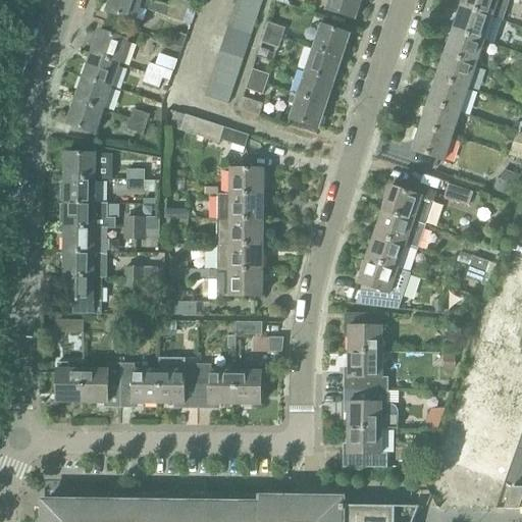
[(136,19),(140,7),(191,25),(195,16),(185,13),(187,10),(170,4),(169,6),(150,0),(109,0),(106,9),(136,19)]
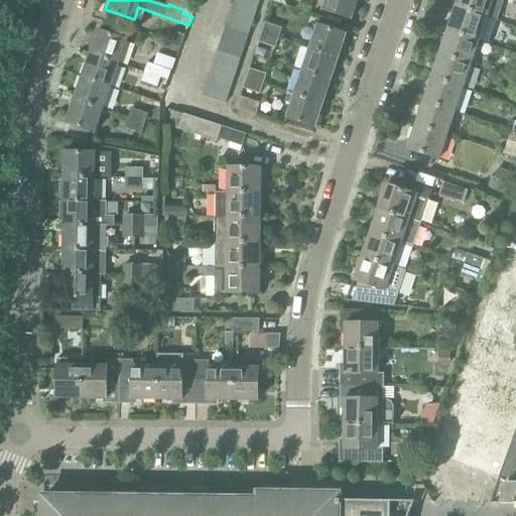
[(187,2),(182,0),(169,0),(168,4),(184,10),(187,2)]
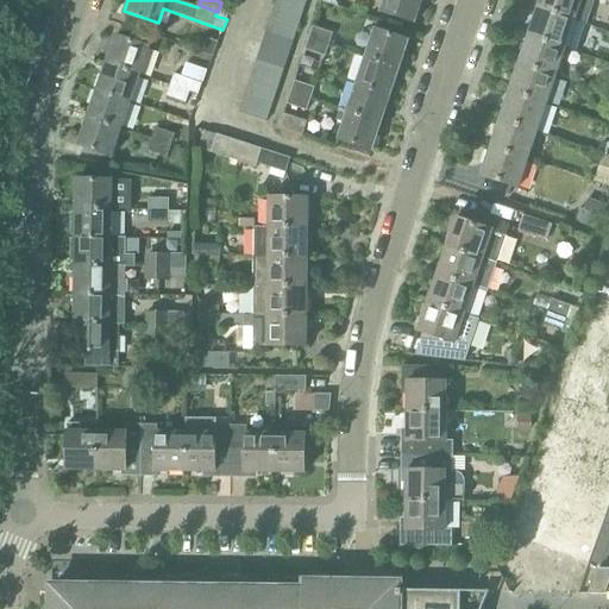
[(306,0),(276,0),(276,4),(302,12),(306,0)]
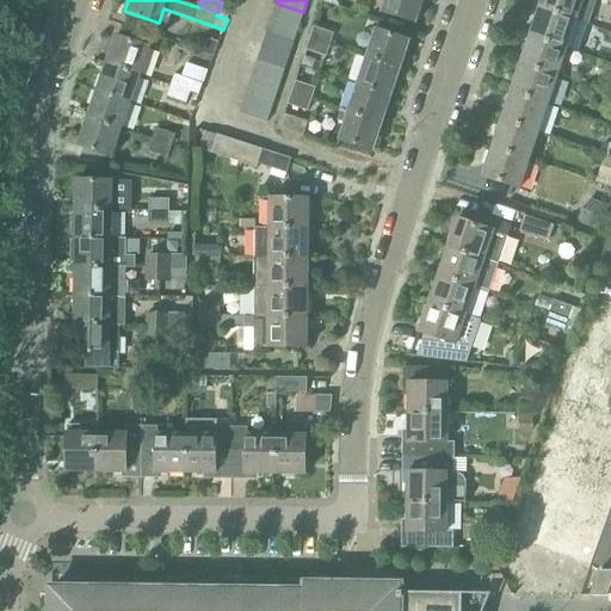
[(384,0),(382,10),(418,22),(424,0),(384,0)]
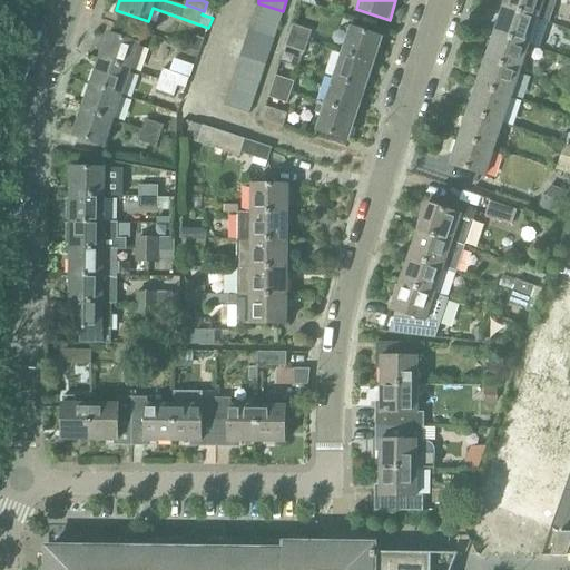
[(504,0),(504,5),(539,17),(550,20),(556,0),(504,0)]
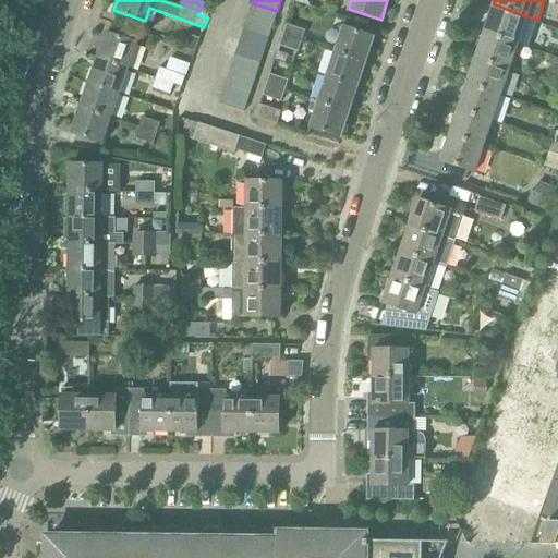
[(277,11),(253,3),(249,16),(273,24),(277,11)]
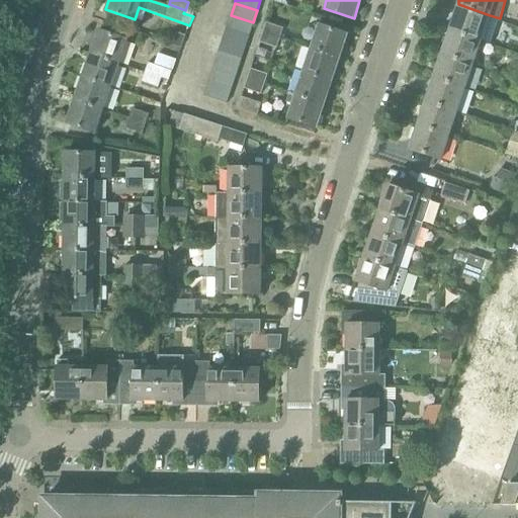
[(458,4),(450,28),(482,38),(492,42),(500,18),(490,15),(458,4)]
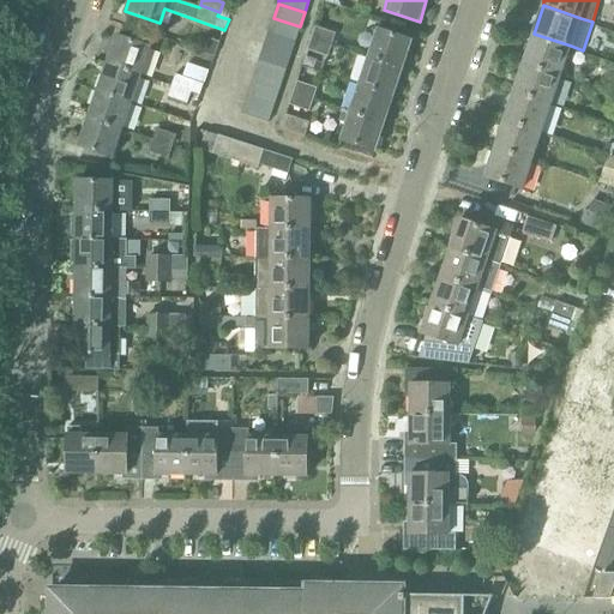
[(300,26),(274,18),(269,31),(295,41),(300,26)]
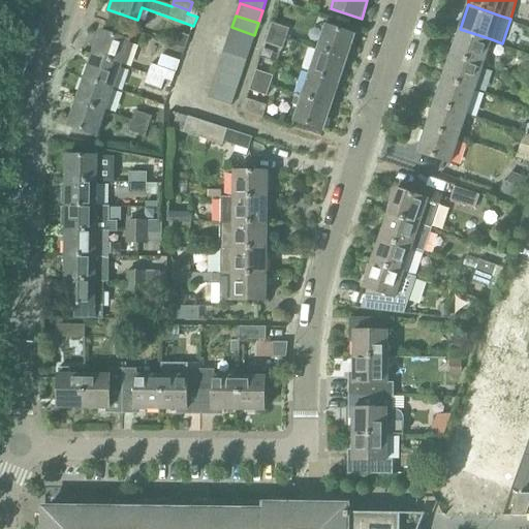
[(270,33),(287,38),(289,29),(272,24),(270,33)]
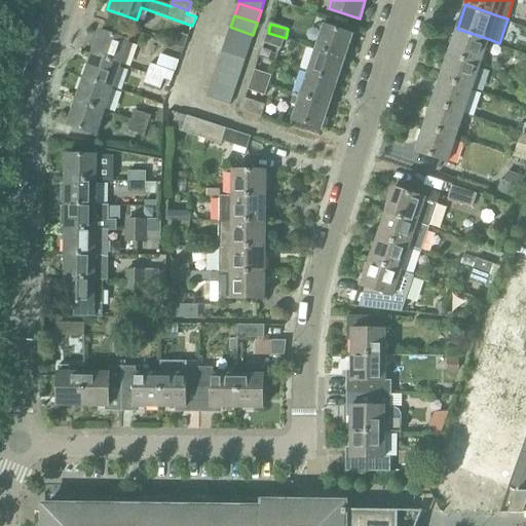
[(314,48),(346,59),(354,35),(323,24),(314,48)]
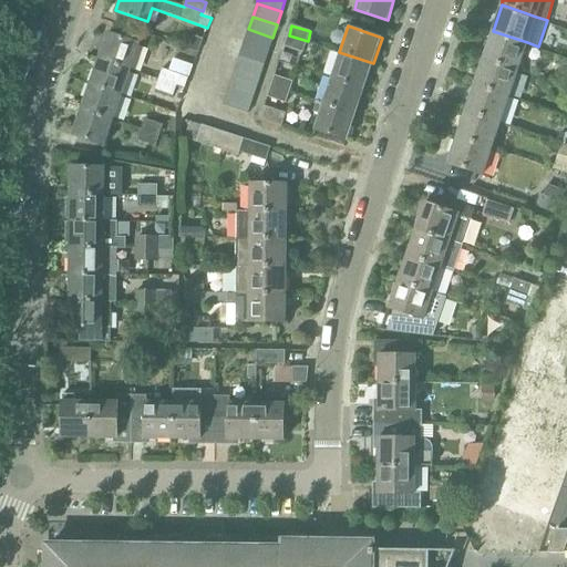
[(272,38),(248,29),(244,41),(269,50),(272,38)]
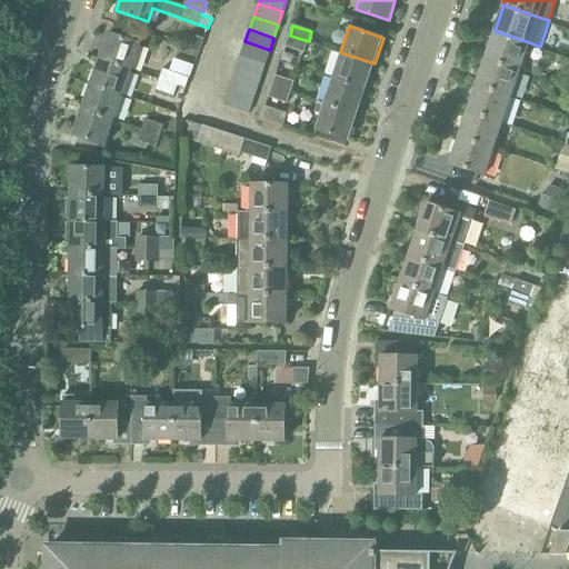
[(141,42),(109,31),(100,57),(131,68),(141,42)]
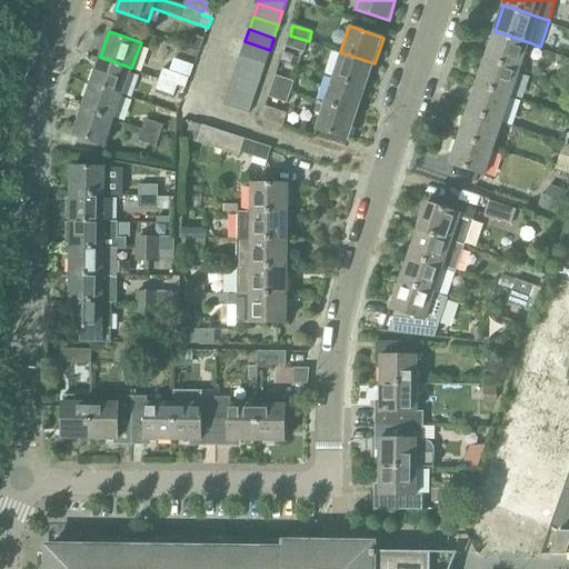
[(486,57),(520,69),(529,42),(495,31),(486,57)]
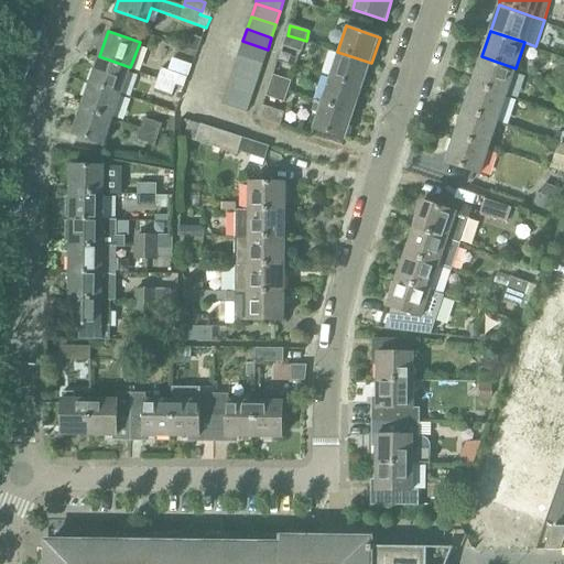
[(306,41),(288,35),(283,46),(302,53),(306,41)]
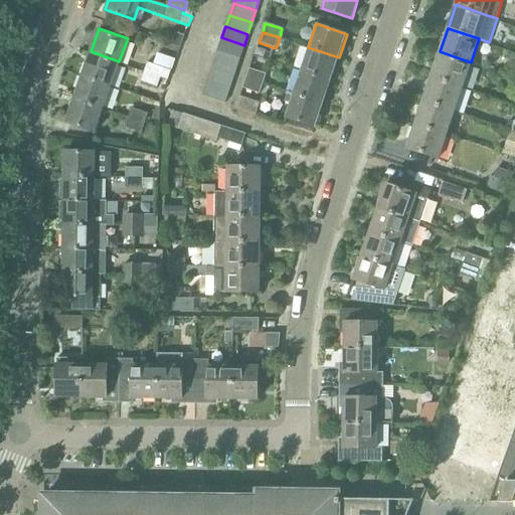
[(244,45),(221,37),(217,49),(240,57),(244,45)]
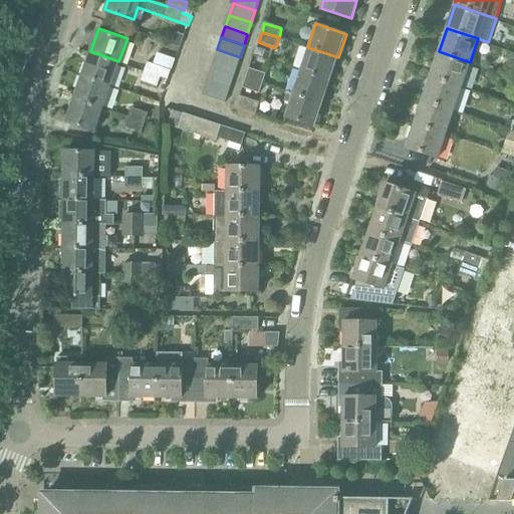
[(300,70),(330,80),(338,57),(307,47),(300,70)]
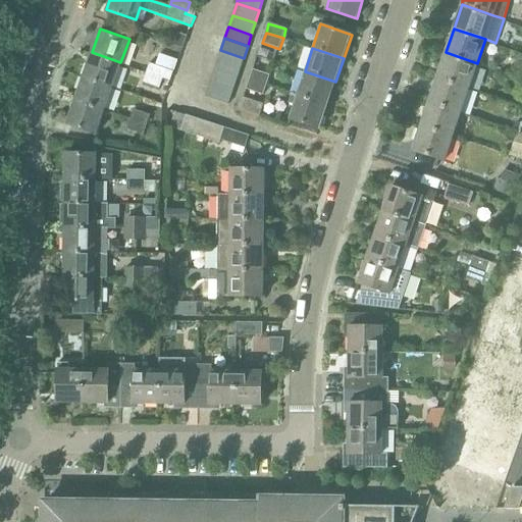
[(244,58),(220,50),(216,62),(240,69),(244,58)]
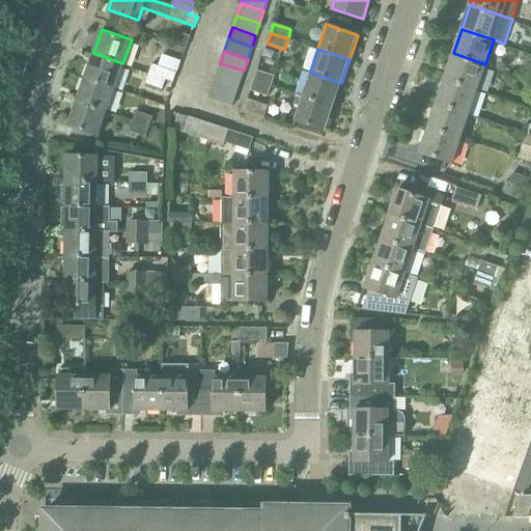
[(85,77),(114,87),(122,63),(93,53),(85,77)]
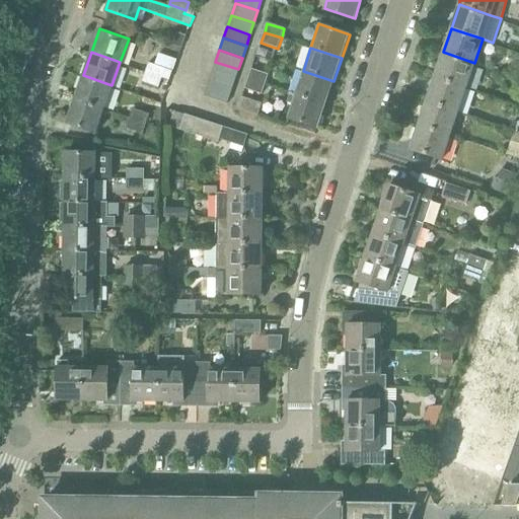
[(435,76),(466,86),(474,63),(443,52),(435,76)]
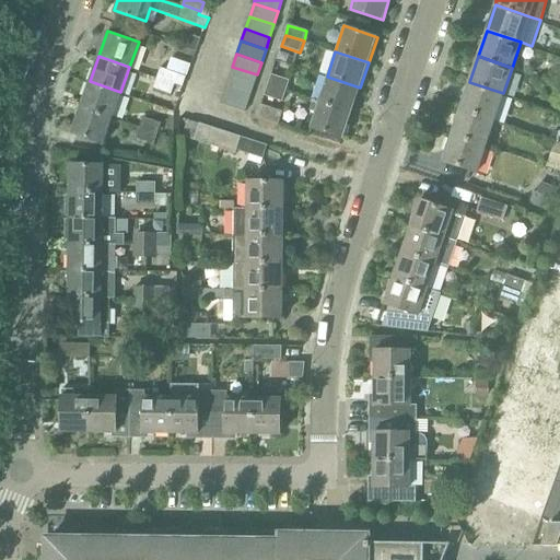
[(158,77),(174,83),(174,84),(183,89),(187,78),(177,74),(178,72),(161,67),(158,77)]
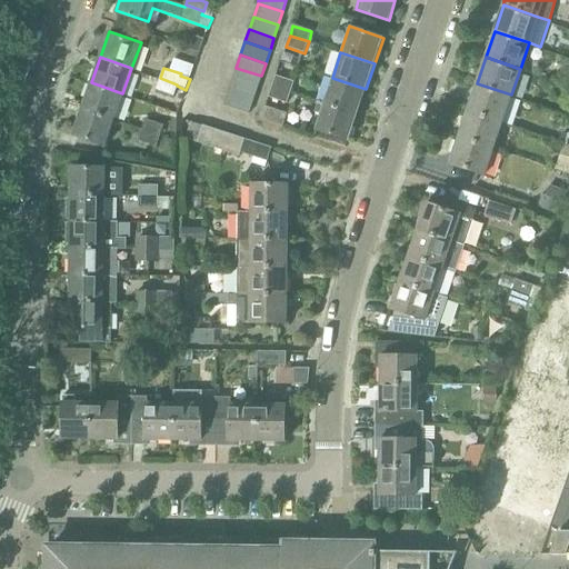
[(261,76),(236,68),(232,79),(257,88),(261,76)]
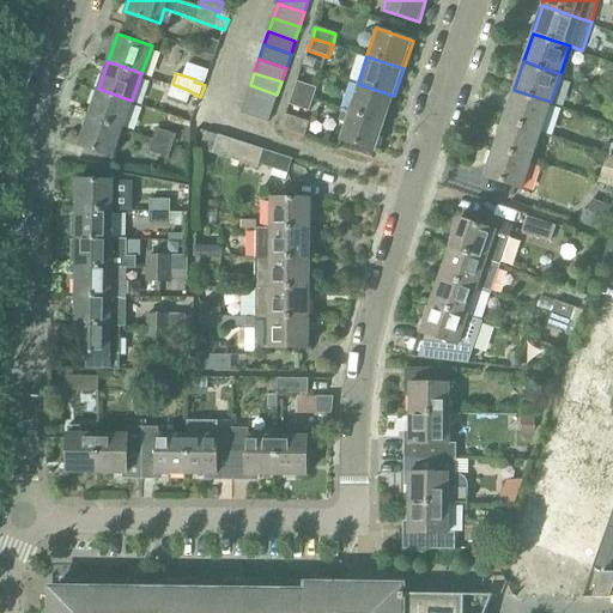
[(293,92),(314,99),(317,89),(297,82),(293,92)]
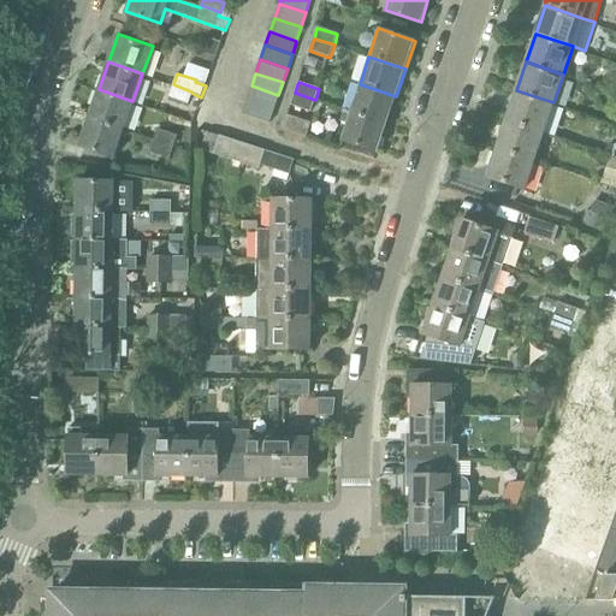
[(191,92),(173,84),(169,96),(188,102),(191,93),(191,92)]
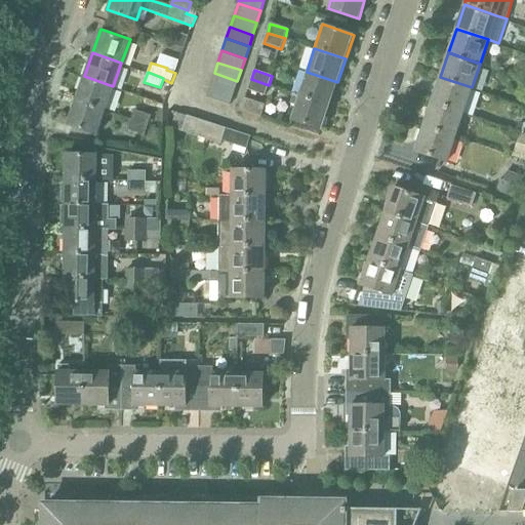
[(337,82),(307,72),(298,95),(330,106),(337,82)]
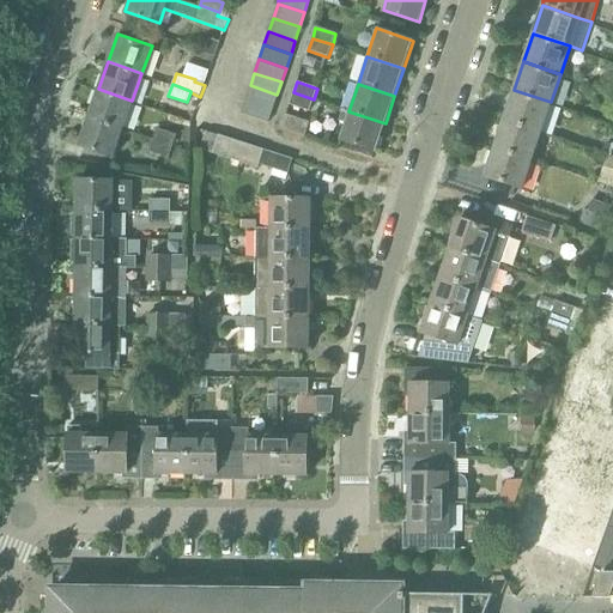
[(277,95),(250,85),(246,99),(272,108),(277,95)]
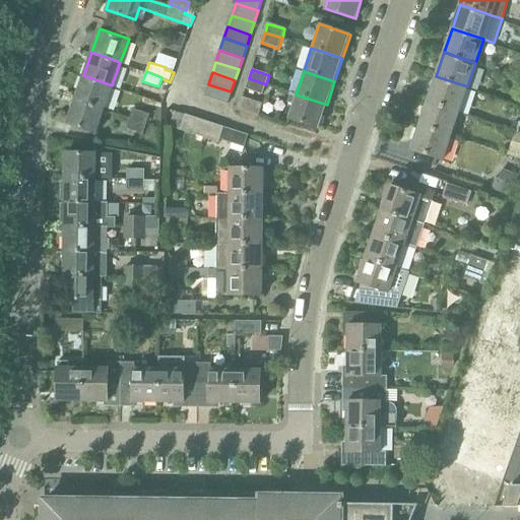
[(75,98),(105,107),(112,85),(83,75),(75,98)]
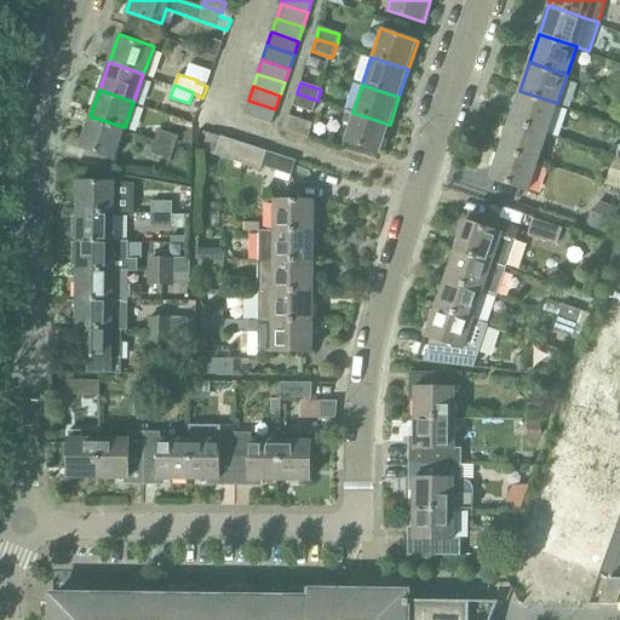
[(557,103),(520,91),(510,120),(547,132),(557,103)]
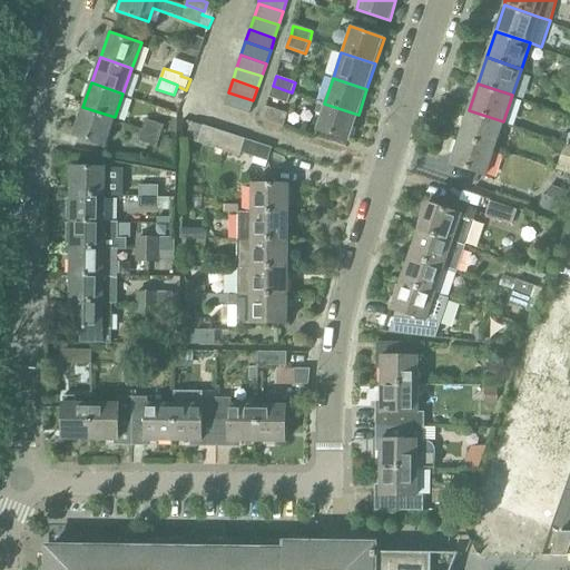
[(292,92),(273,86),(268,98),(288,104),(292,92)]
